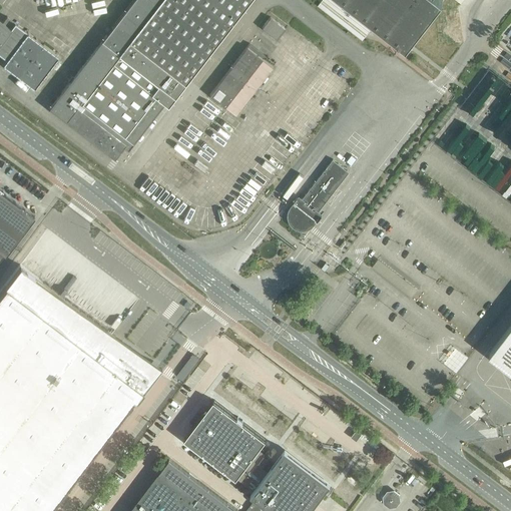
[(53,108),(51,110),(115,159),(116,160),(125,147),(129,150),(131,149),(165,104),(168,107),(169,107),(176,99),(252,0),(136,0),(75,79),(73,77),(70,82),(72,83),(70,86),(65,92),(55,104),(53,108)]
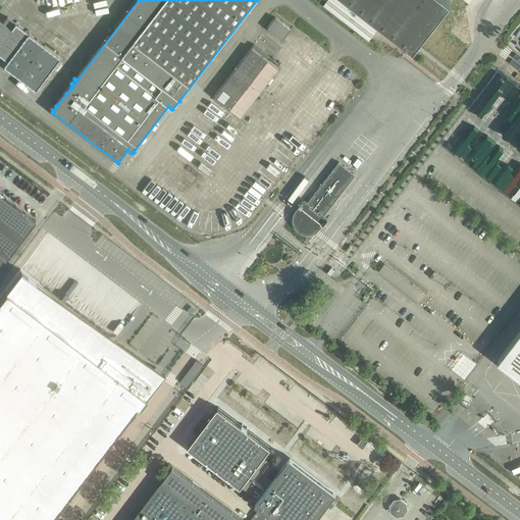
[(384,24),(352,0),(330,0),(325,8),(370,43),(384,24)]
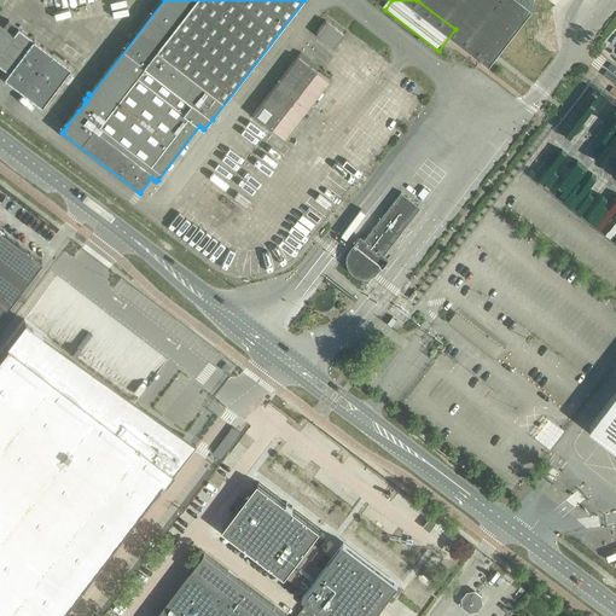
[(424,0),(493,52),(533,0),(424,0)]
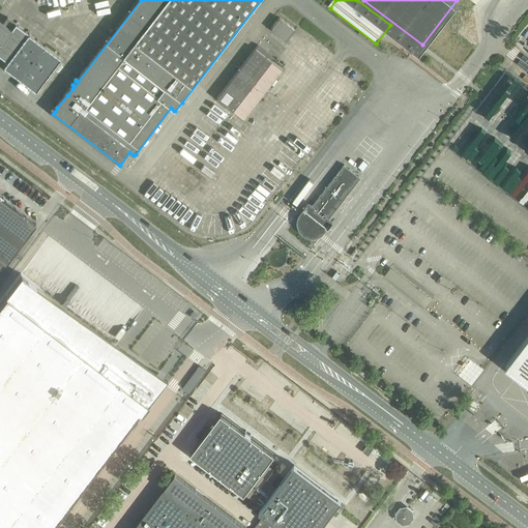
[(0,56),(8,63),(5,68),(37,92),(62,59),(9,20),(5,25),(0,21),(0,56)]
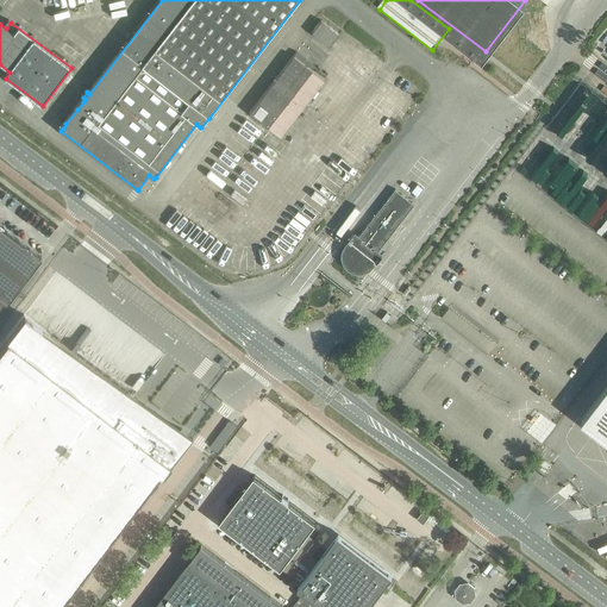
[(323,23),(313,36),(331,49),(340,36),(323,23)]
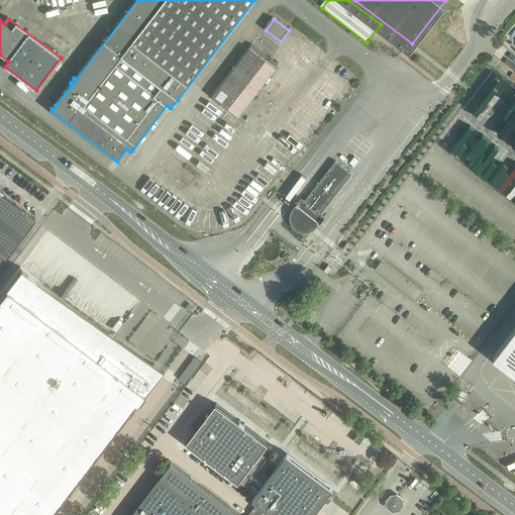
[(269,58),(253,46),(213,98),(239,118),(277,69),(267,62),(269,58)]
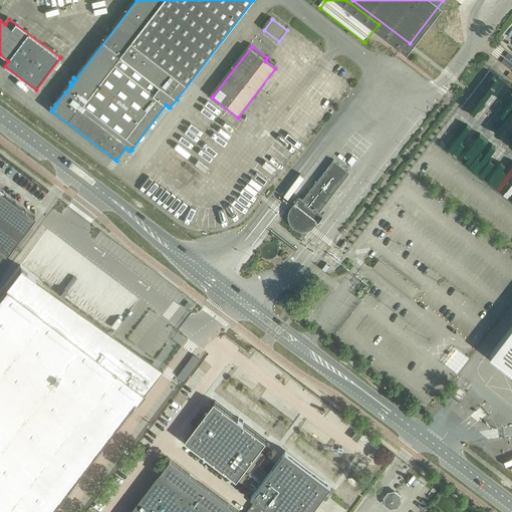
[(491,74),(491,84),(511,84),(511,74),(491,74)]
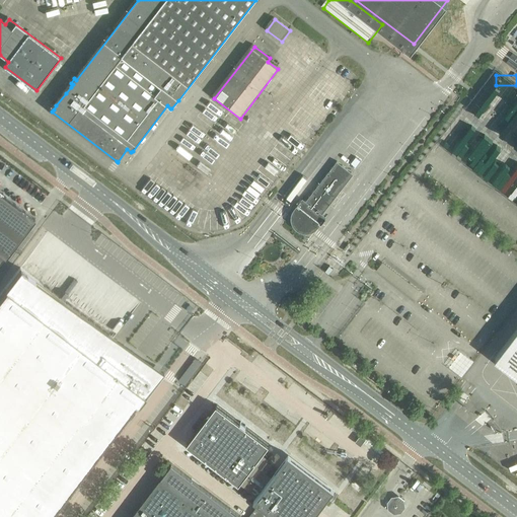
[(295,216),(295,218),(295,219),(295,220),(295,223),(296,224),(297,226),(298,228),(300,229),(302,231),(304,231),(306,232),(308,232),(310,232),(312,232),(314,231),(315,230),(317,229),(318,227),(321,223),(323,225),(327,220),(323,217),(355,175),(338,163),(306,204),(302,201),(299,206),(301,207),(298,211),(297,213),(296,214),(295,216)]
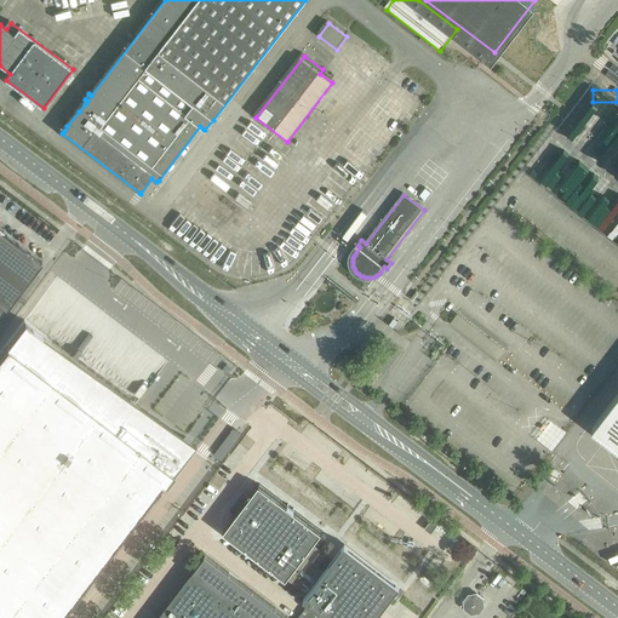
[(0,319),(6,310),(9,312),(17,301),(44,264),(4,234),(5,233),(0,229),(0,319)]
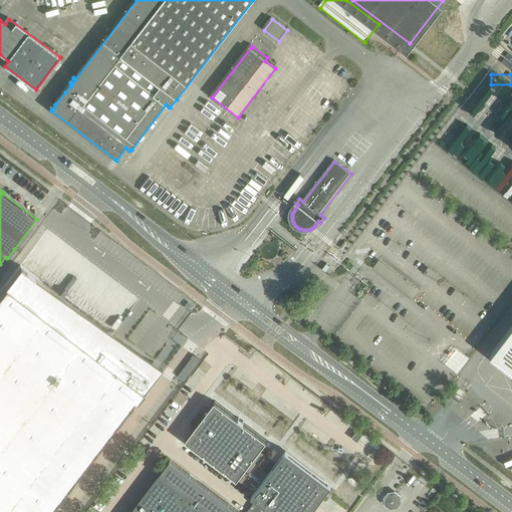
[(381,260),(374,269),(415,299),(422,290),(381,260)]
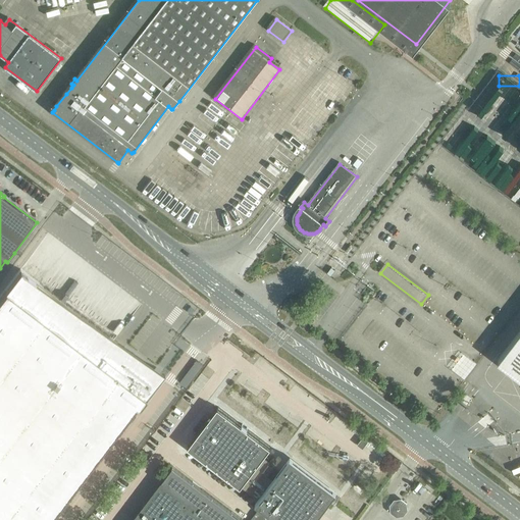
[(22,271),(0,300),(0,510),(12,519),(54,519),(162,378),(22,271)]
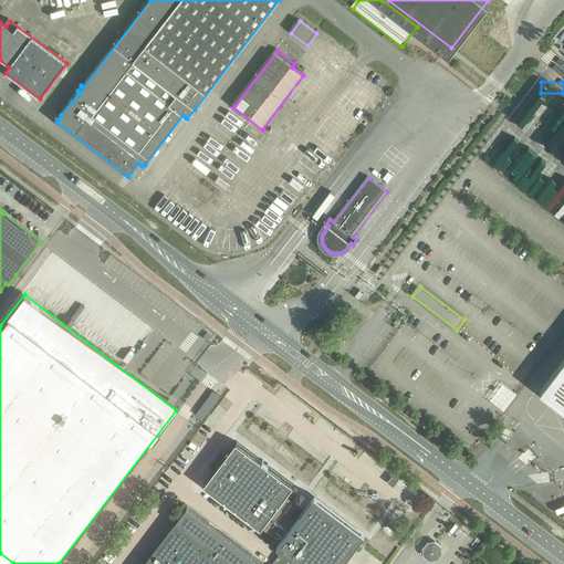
[(563,364),(542,392),(563,408),(563,364)]
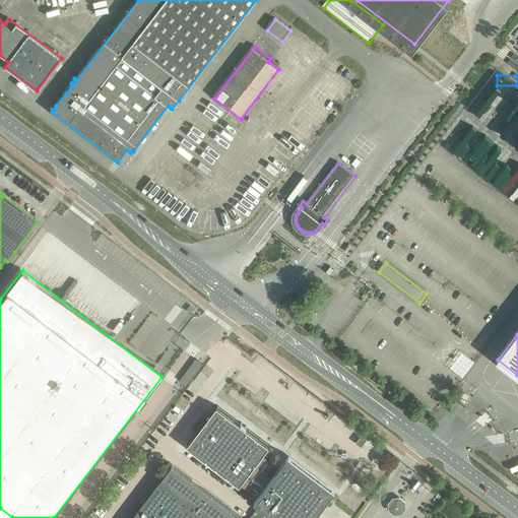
[(202,430),(189,447),(255,498),(270,477),(268,476),(274,468),(271,465),(271,462),(264,457),(268,452),(271,447),(218,407),(212,415),(202,430)]
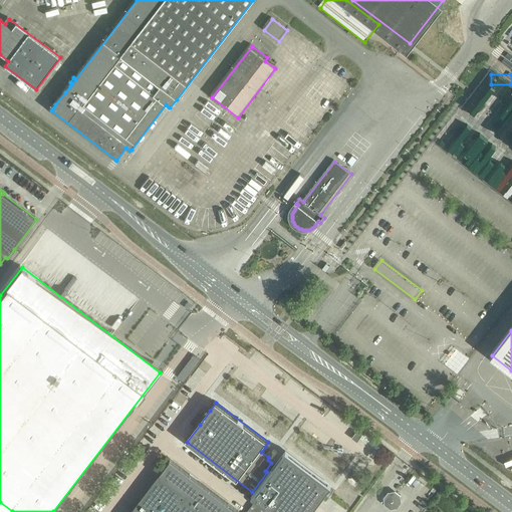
[(358,433),(353,439),(358,443),(363,437),(358,433)]
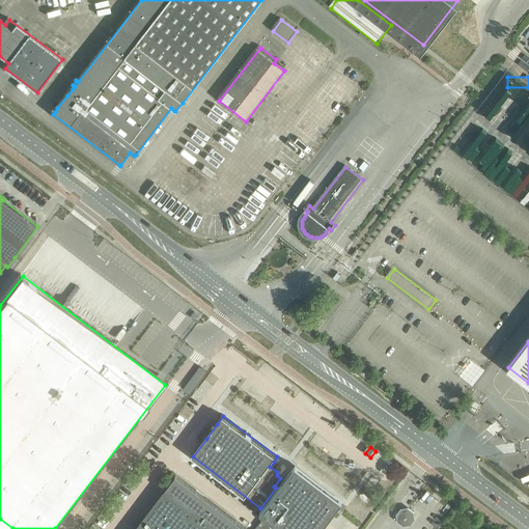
[(267,518),(258,528),(276,528),(278,526),(281,528),(324,528),(337,511),(339,508),(344,502),(297,466),(285,481),(279,491),(276,488),(260,508),(265,510),(261,513),(267,518)]
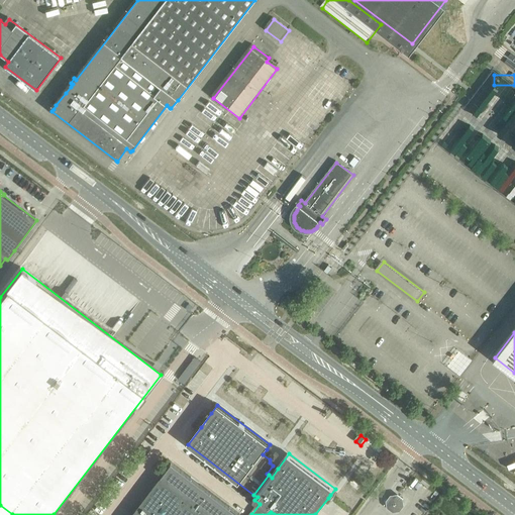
[(239,514),(173,464),(133,514),(239,514)]
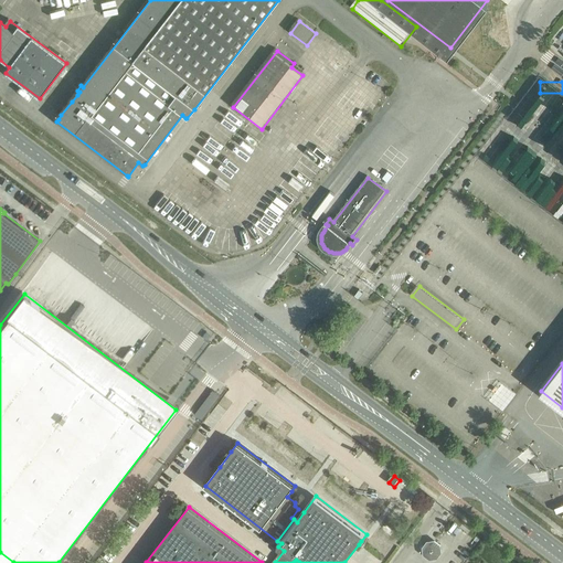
[(428,542),(424,549),(425,555),(425,556),(432,561),(433,561),(438,560),(444,554),(443,546),(442,545),(436,541),(428,542)]
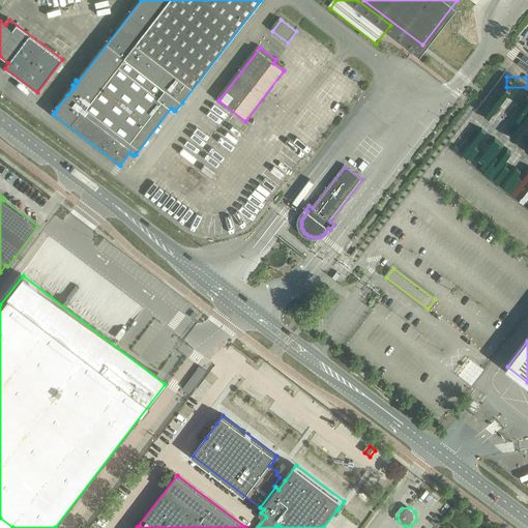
[(12,527),(0,518),(0,527),(12,527)]
